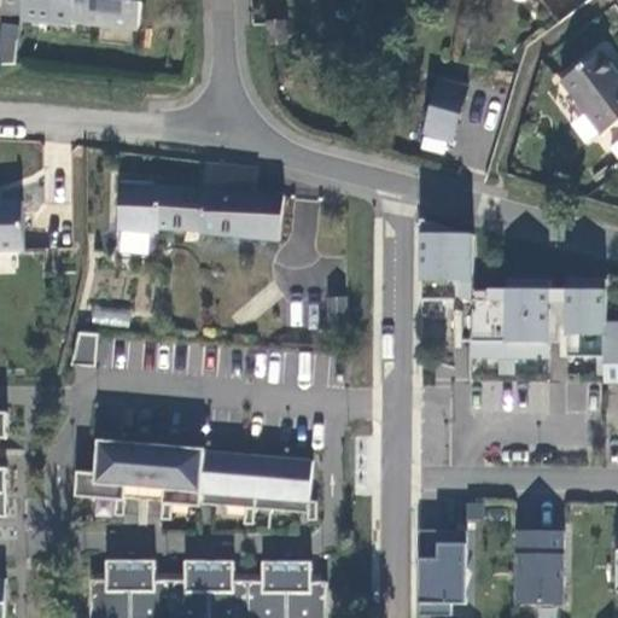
[(24,0),(0,0),(0,7),(1,7),(1,13),(23,17),(24,0)]
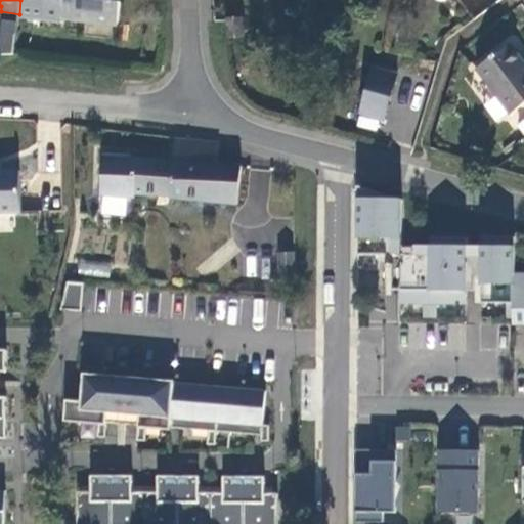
[(115,0),(20,0),(19,14),(18,16),(61,22),(62,19),(117,26),(120,4),(115,4),(115,0)]
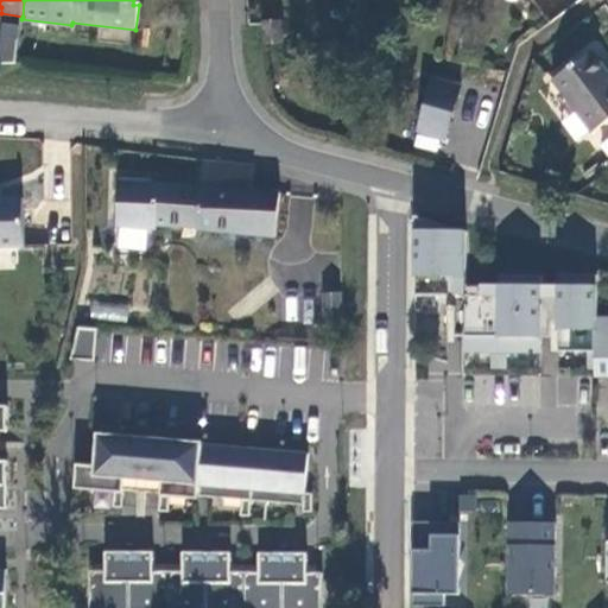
[(0,64),(17,64),(19,39),(1,37),(0,44),(0,64)]
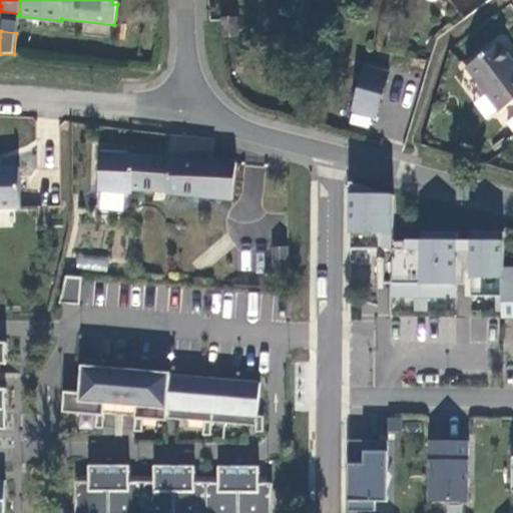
[(500,113),(512,102),(512,61),(500,44),(467,68),(500,113)]
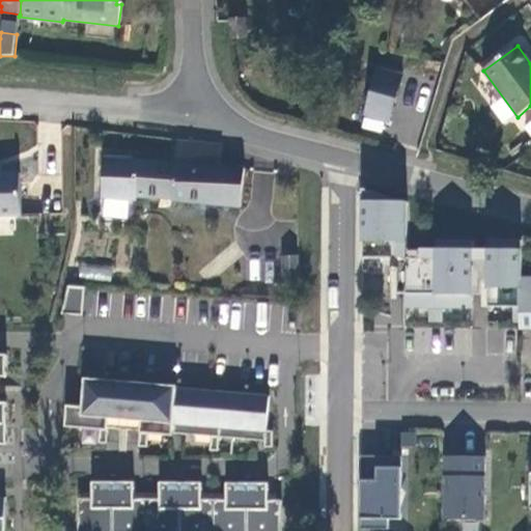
[(362,131),(390,133),(397,70),(369,66),(362,131)]
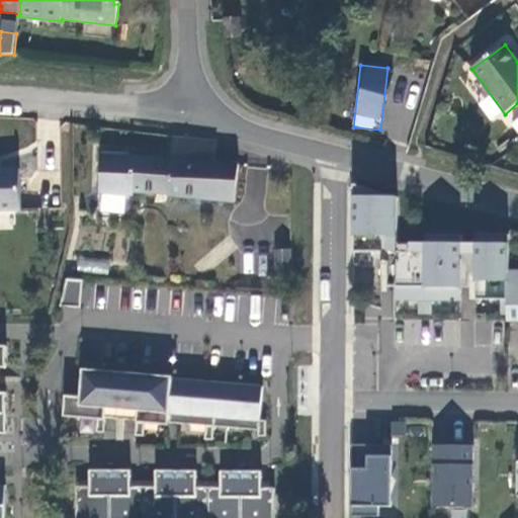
[(100,193),(132,196),(132,192),(168,194),(168,196),(236,202),(240,163),(214,161),(217,141),(174,137),(170,159),(134,157),(134,155),(102,154),(100,193)]
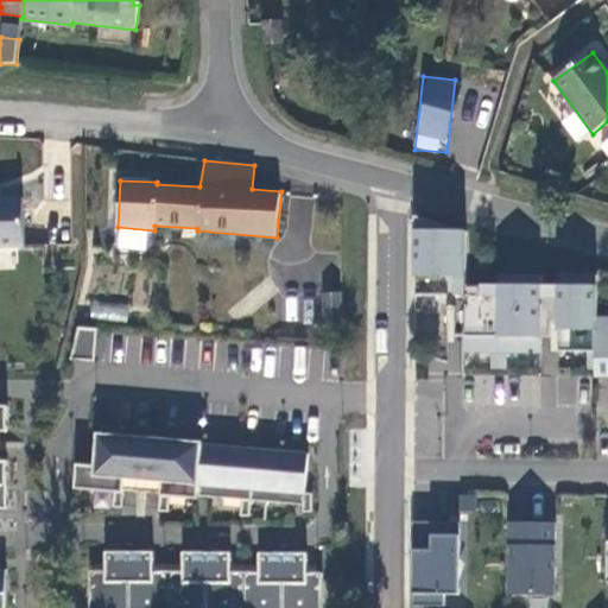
[(0,246),(24,246),(24,197),(0,197),(0,246)]
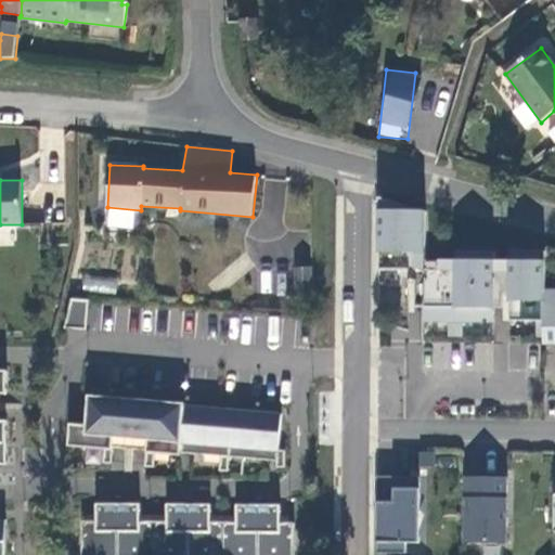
[(424,321),(494,322),(494,308),(494,261),(494,253),(456,253),(456,261),(425,261),(426,211),(379,197),(378,271),(409,271),(424,271),(424,308),(424,321)]
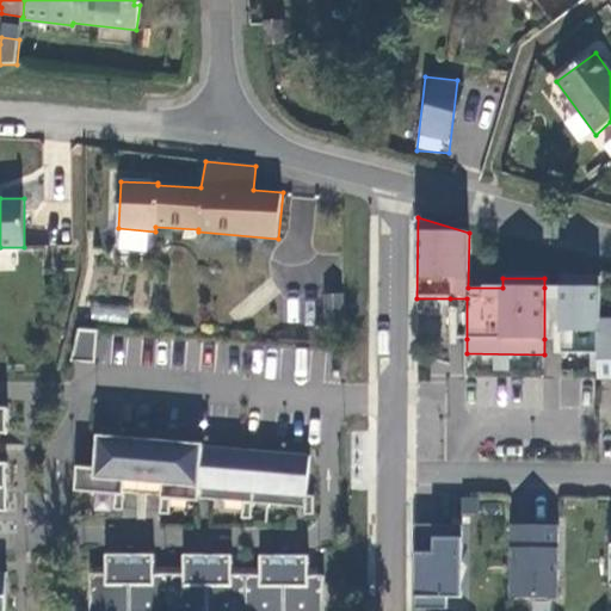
[(610,320),(600,321),(600,278),(562,277),(562,288),(561,325),(561,353),(599,355),(599,372),(610,371),(610,320)]
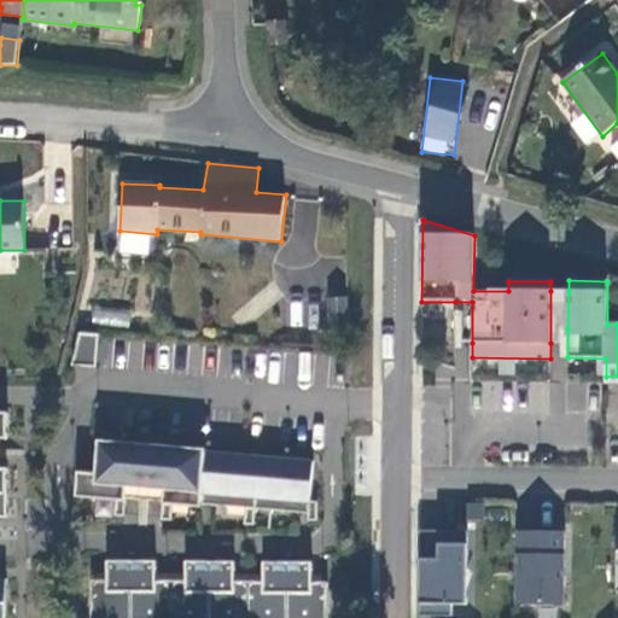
[(567,328),(569,291),(551,291),(551,343),(560,344),(560,328),(567,328)]
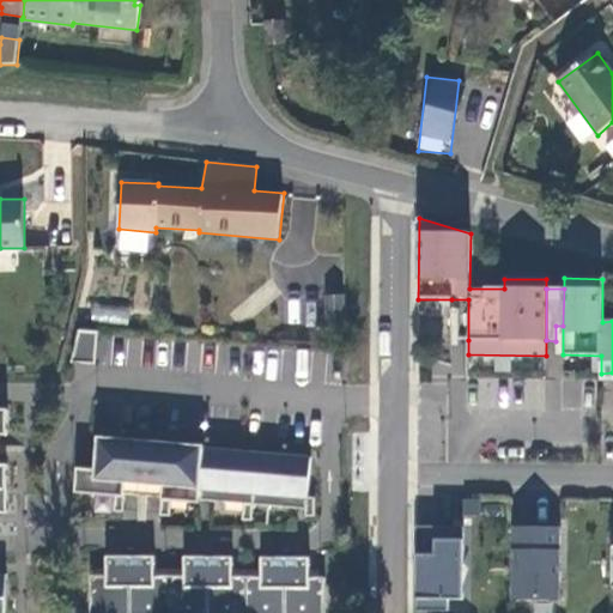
[(328,326),(347,326),(345,296),(327,297),(328,326)]
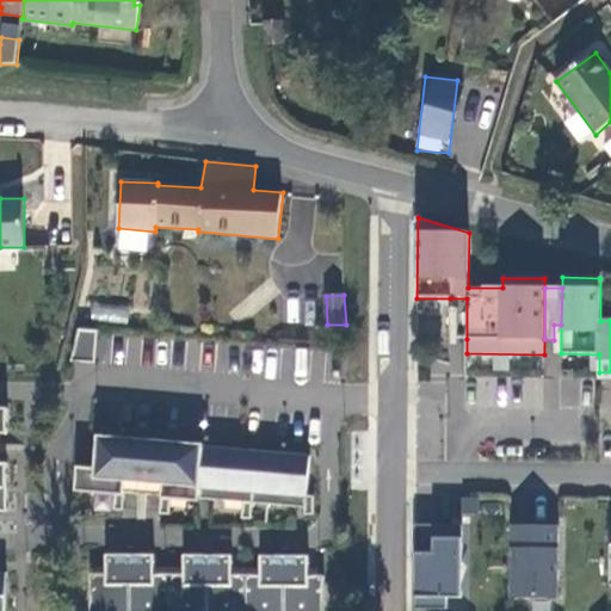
[(467,339),(467,298),(450,298),(450,314),(457,314),(457,339),(467,339)]
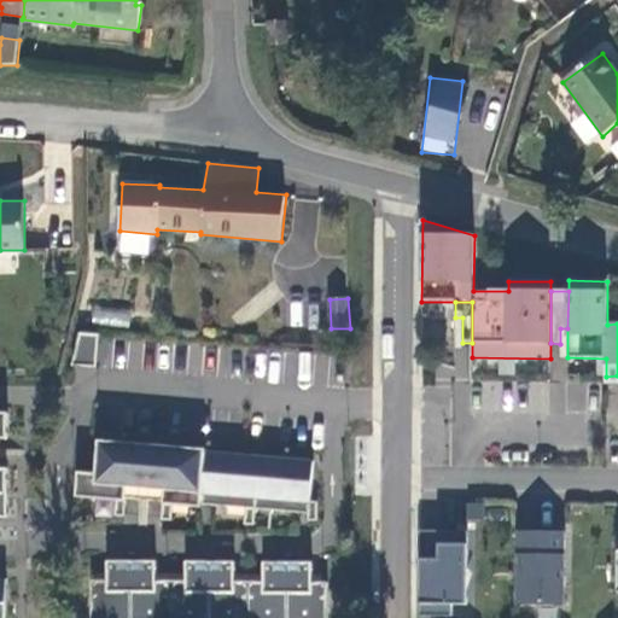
[(92,322),(128,326),(130,310),(93,307),(92,322)]
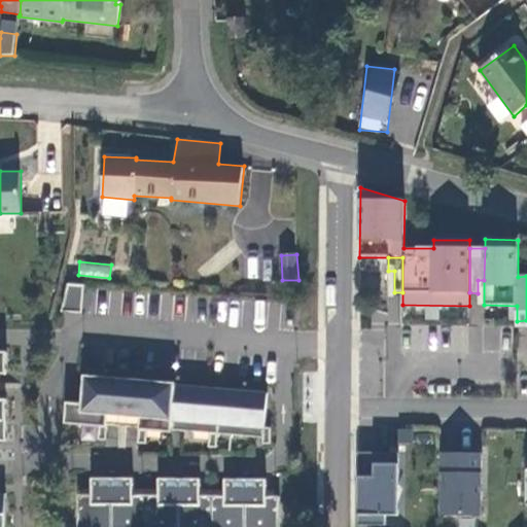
[(82,313),(84,285),(68,284),(62,312),(82,313)]
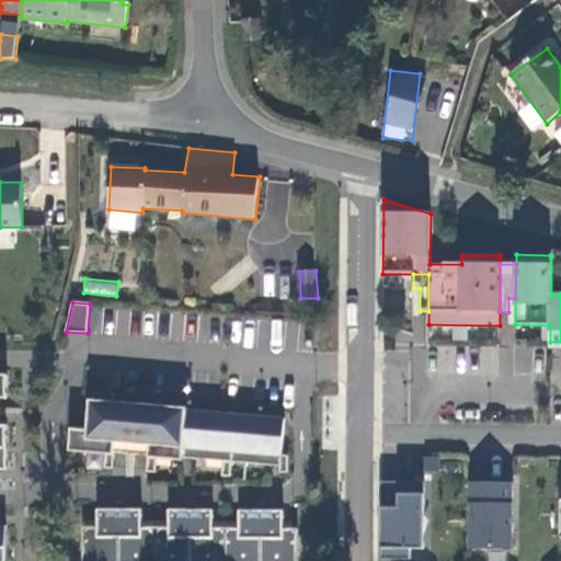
[(533,348),(496,343),(493,368),(528,374),(533,348)]
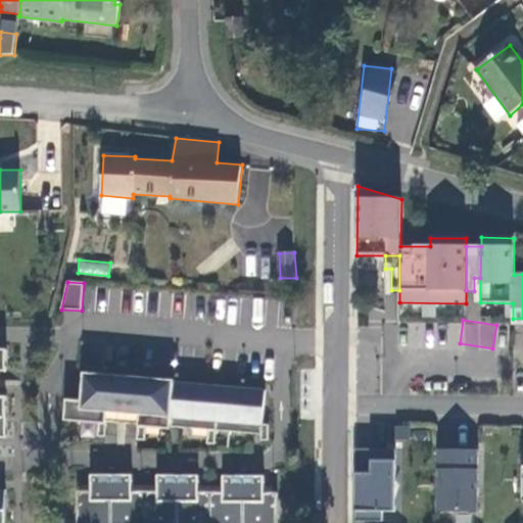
[(407,322),(406,347),(429,348),(430,323),(407,322)]
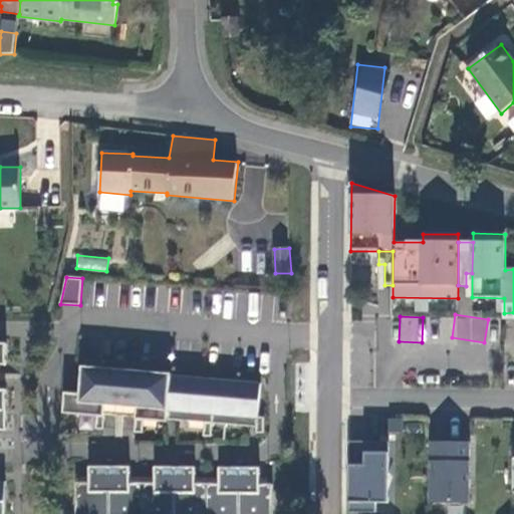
[(97,416),(95,429),(104,430),(105,415),(105,406),(112,406),(111,416),(130,417),(131,408),(138,408),(137,417),(135,432),(144,433),(145,420),(168,422),(169,419),(205,423),(204,436),(212,437),(213,423),(257,427),(257,433),(265,433),(265,417),(258,417),(261,383),(172,375),(172,373),(82,366),(80,394),(65,393),(64,413),(97,416)]
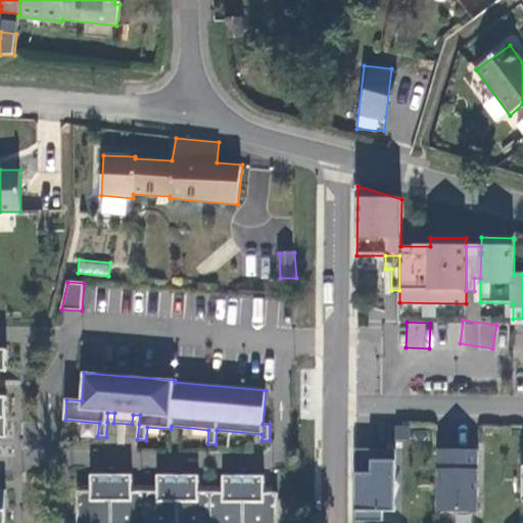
[(397,450),(357,449),(354,521),(383,522),(383,511),(396,512),(397,450)]
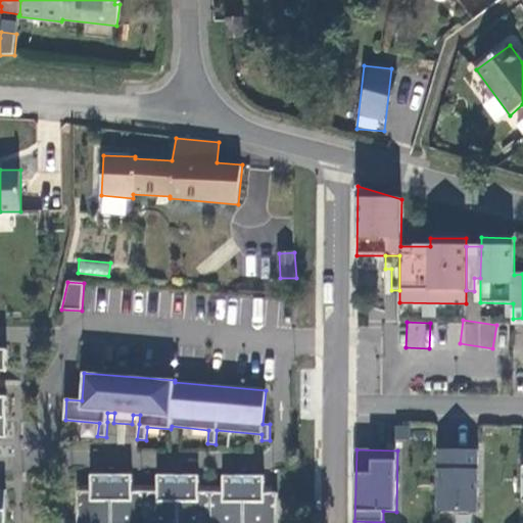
[(478,449),(438,449),(437,512),(478,512),(478,449)]
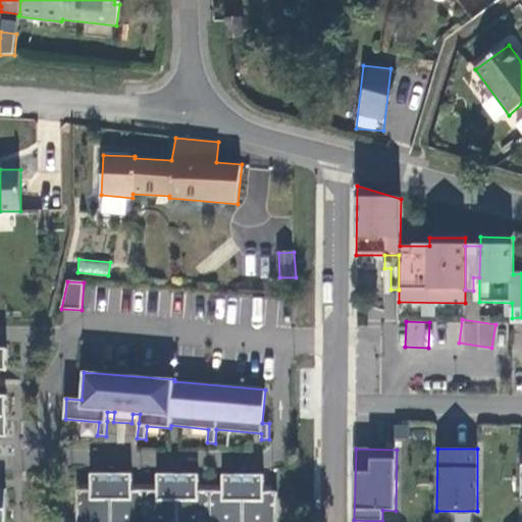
[(133,474),(91,474),(91,490),(77,490),(77,521),(276,521),(277,491),(264,491),(264,475),(223,474),(222,491),(199,491),(199,474),(157,474),(157,490),(132,490),(133,474)]
